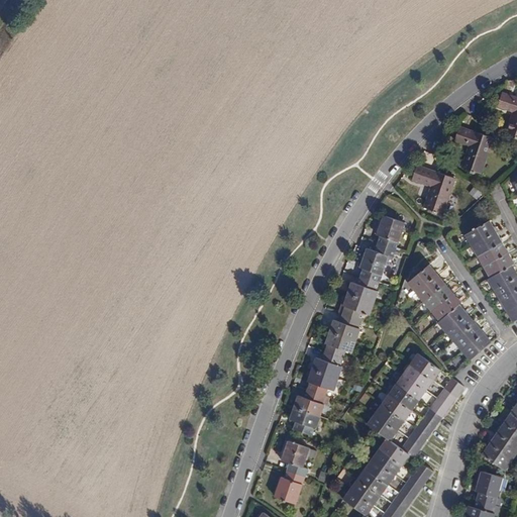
[(516,97),(502,92),(497,106),(514,112),(507,133),(516,136),(516,97)]
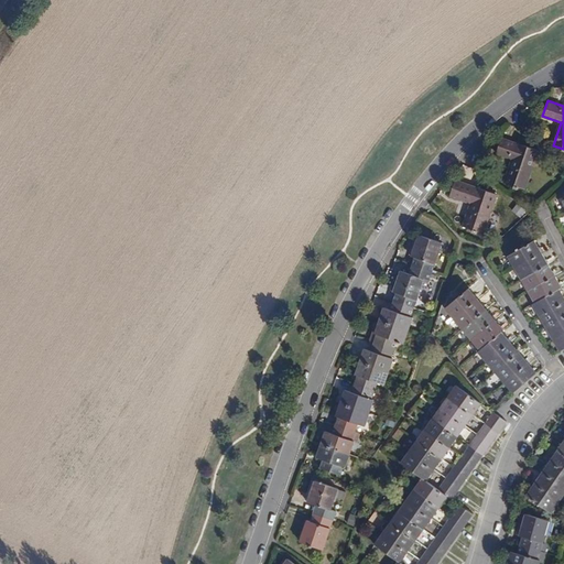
[(501,139),(496,154),(512,159),(505,183),(524,190),(538,151),(518,143),(518,144),(501,139)]
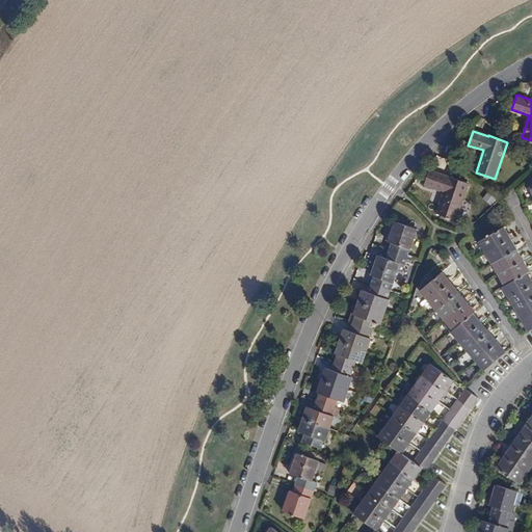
[(429,170),(425,185),(444,191),(436,214),(456,220),(469,183),(449,177),(429,170)]
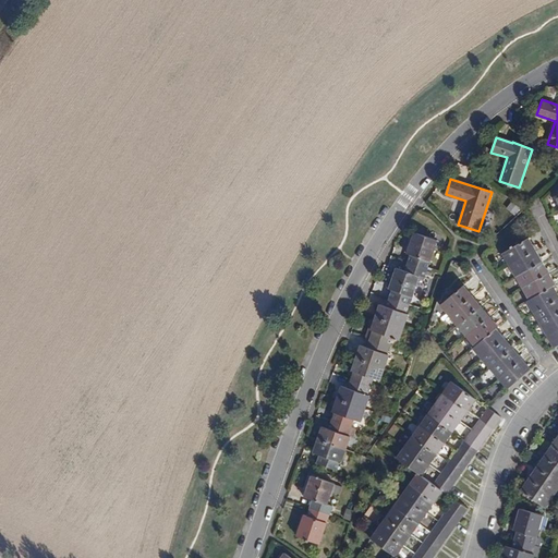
[(505,195),(500,201),(508,206),(511,202),(505,195)]
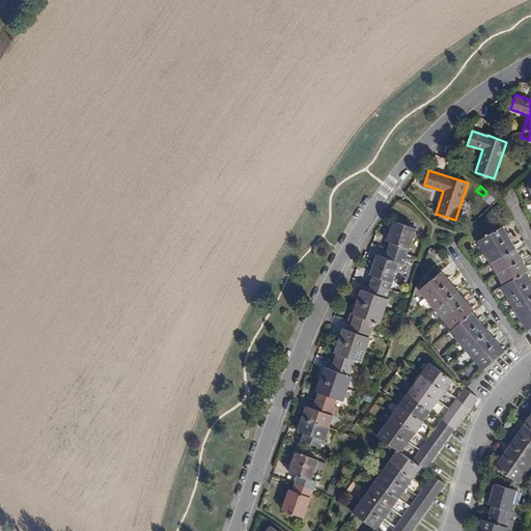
[(394,221),(388,242),(391,243),(388,250),(408,256),(417,229),(394,221)]
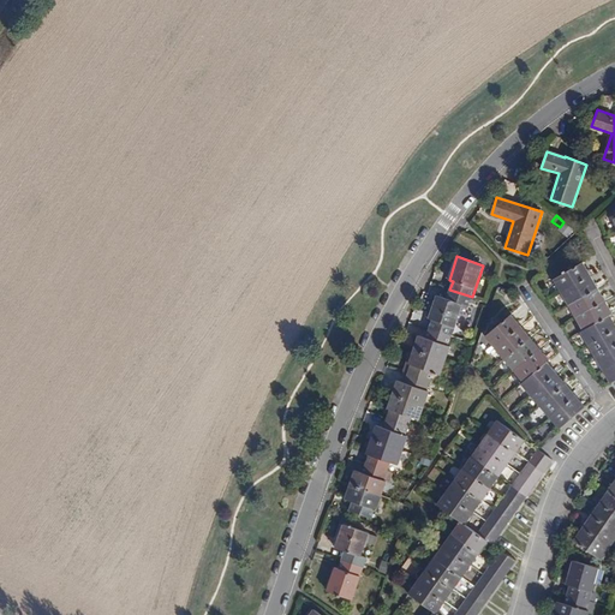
[(554,279),(561,292),(568,305),(575,317),(584,330),(610,315),(613,314),(605,300),(598,288),(590,275),(583,262),(554,279)]
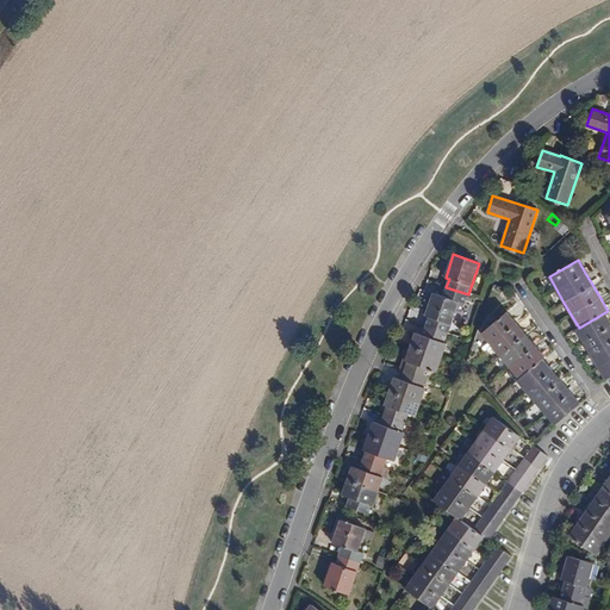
[(446,287),(443,297),(433,293),(425,316),(429,318),(427,327),(448,334),(459,302),(465,304),(468,294),(446,287)]
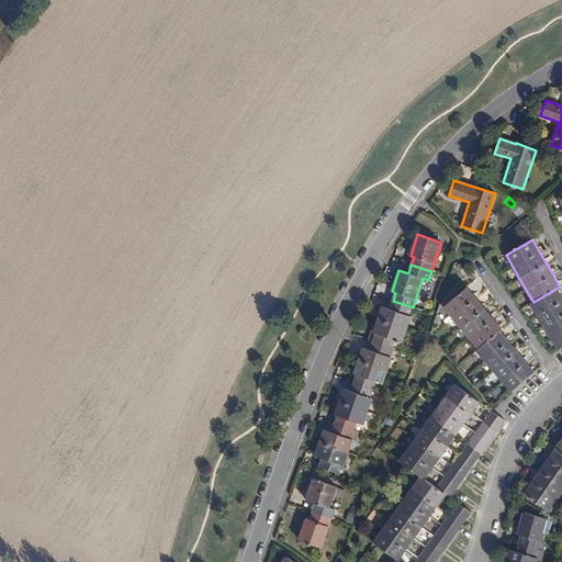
[(444,307),(452,318),(461,328),(479,349),(499,330),(502,328),(467,288),(444,307)]
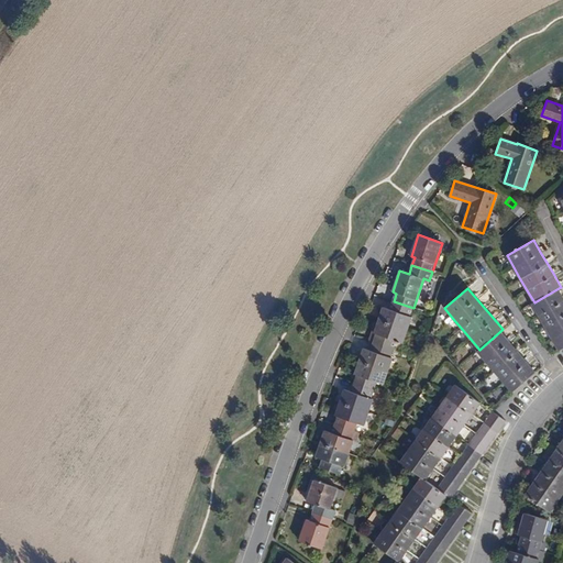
[(532,304),(539,316),(545,328),(560,351),(562,348),(562,296),(559,288),(534,302),(532,304)]
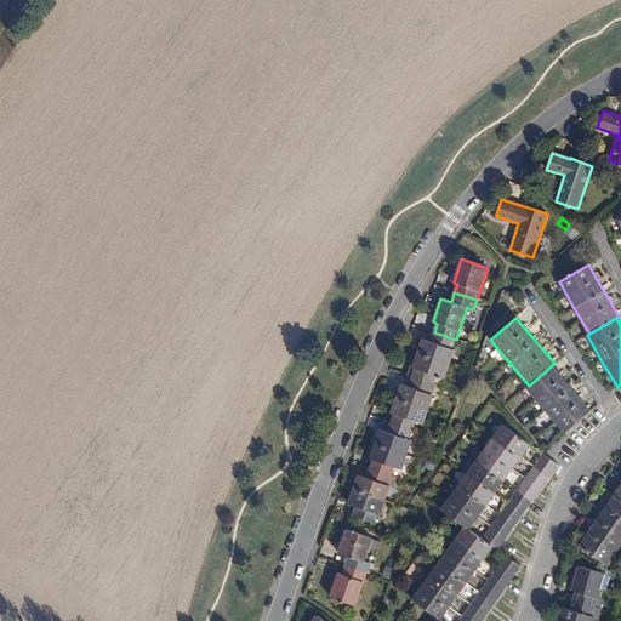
[(434,332),(431,342),(423,339),(419,353),(450,364),(455,351),(453,349),(456,340),(434,332)]
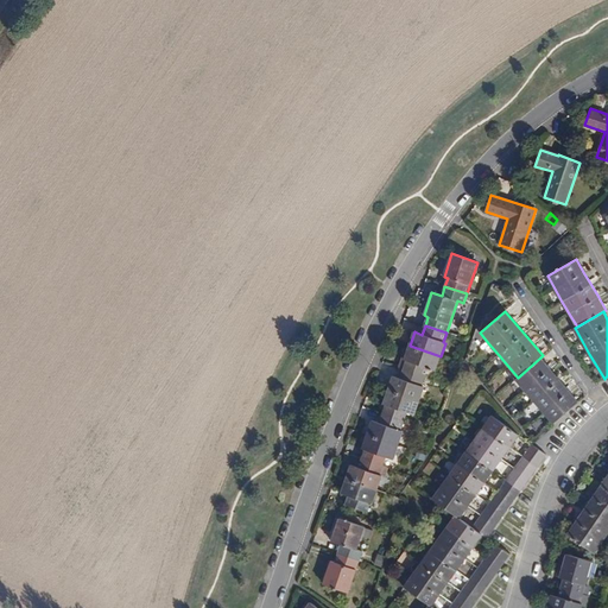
[(410,346),(406,355),(405,360),(406,360),(403,369),(425,378),(429,368),(436,371),(441,356),(410,346)]
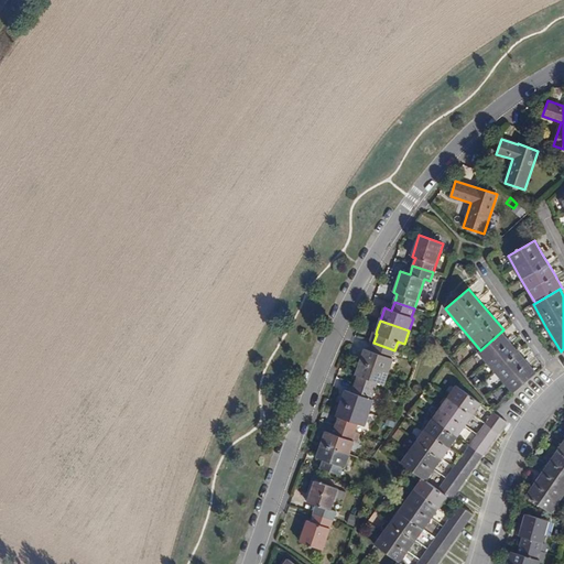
[(478,351),(487,362),(496,372),(505,383),(513,393),(537,373),(528,362),(519,353),(510,343),(501,332),(480,350),(478,351)]
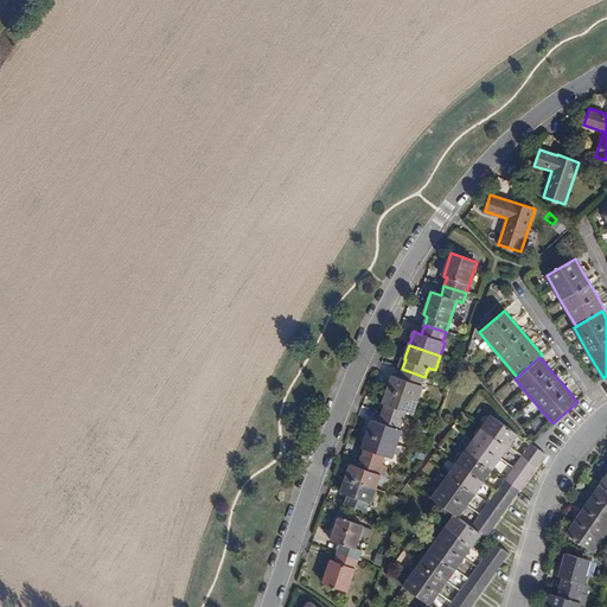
[(402,369),(398,378),(393,376),(388,389),(419,400),(425,387),(422,385),(425,377),(402,369)]
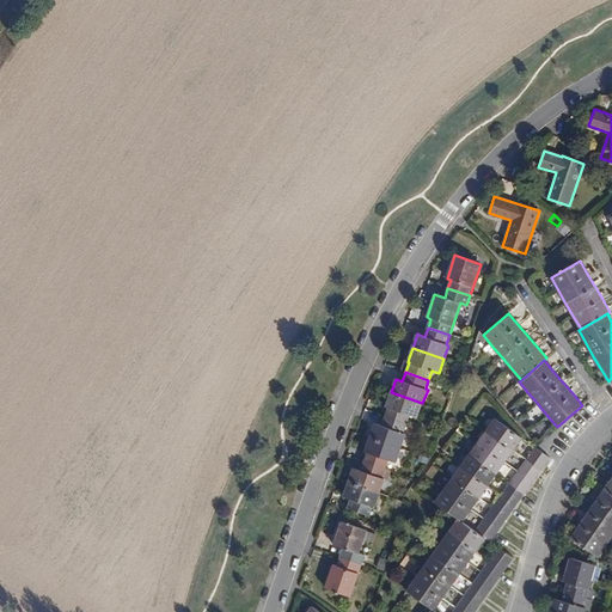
[(391,392),(386,407),(389,407),(385,416),(407,424),(410,415),(417,417),(422,403),(391,392)]
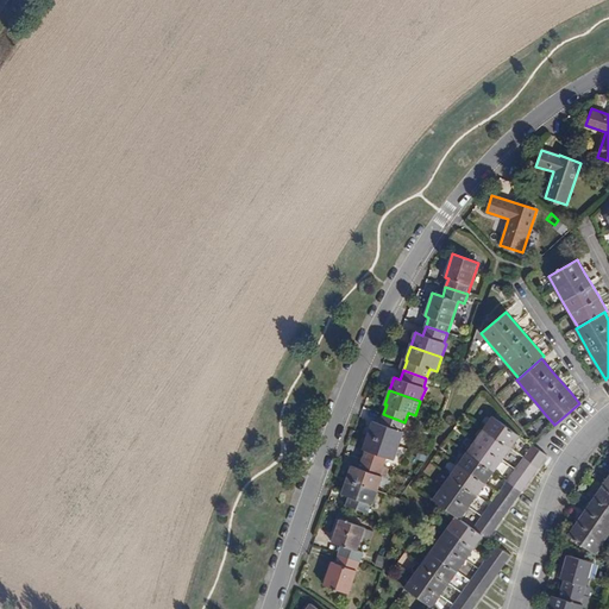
[(383,414),(380,424),(374,421),(368,434),(400,446),(405,432),(402,431),(405,422),(383,414)]
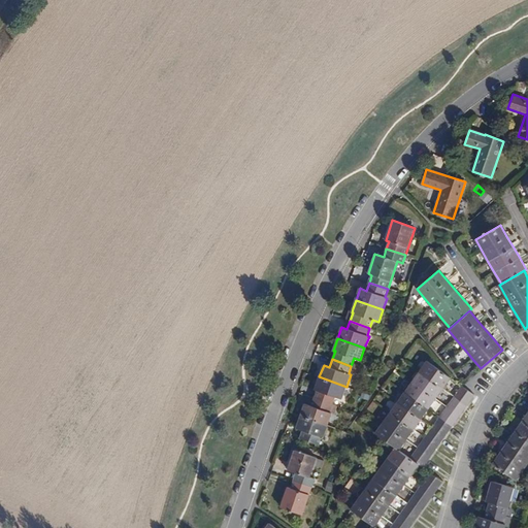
[(428,361),(420,371),(413,382),(375,433),(396,448),(399,450),(451,377),(428,361)]
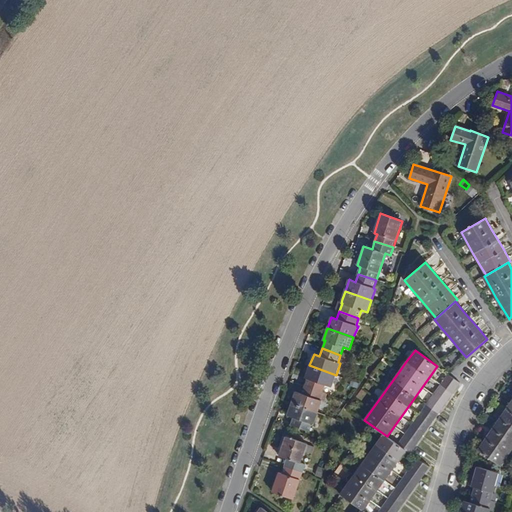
[(309,365),(305,377),(307,378),(305,385),(323,392),(325,384),(332,386),(336,375),(309,365)]
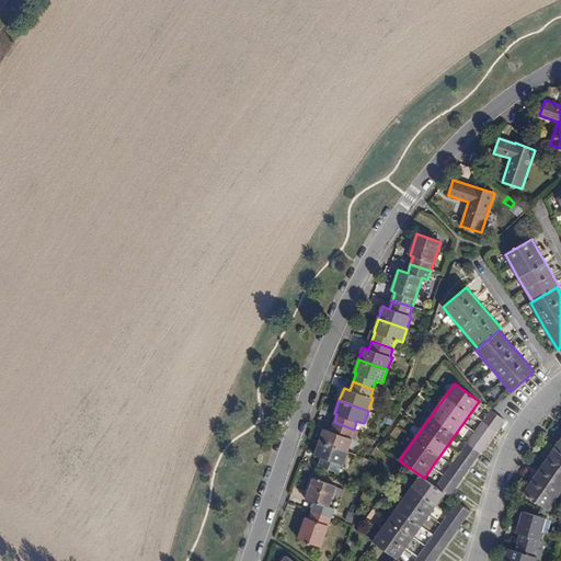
[(491,410),(483,421),(476,432),(436,487),(445,494),(449,496),(504,420),(491,410)]
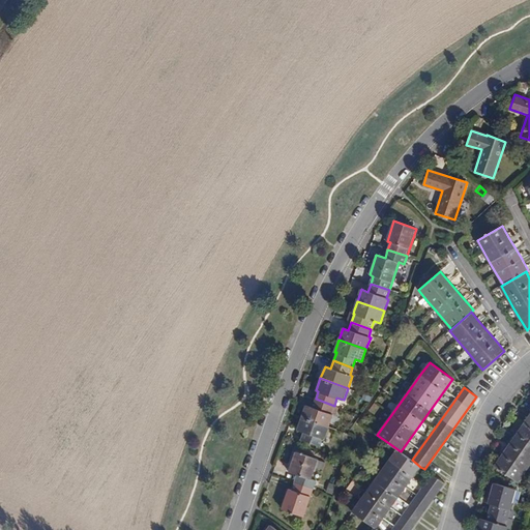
[(316,399),(313,407),(306,405),(302,417),(329,427),(333,414),(331,414),(334,406),(316,399)]
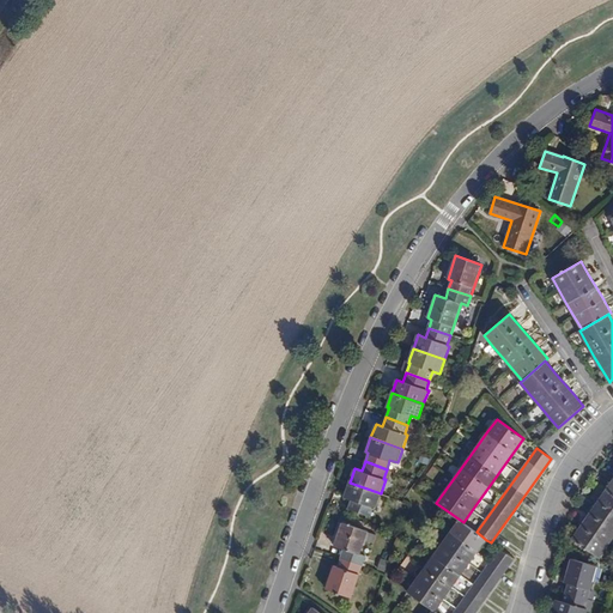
[(612,478),(571,539),(599,557),(612,536),(612,478)]
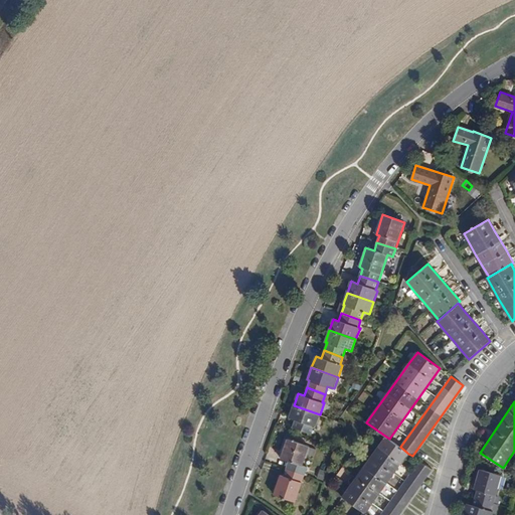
[(294,405),(290,416),(296,418),(293,426),(311,434),(314,425),(316,426),(320,414),(294,405)]
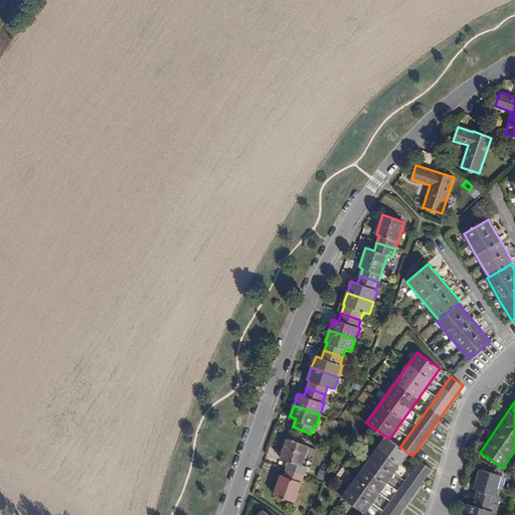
[(386,437),(378,447),(371,457),(342,497),(364,513),(365,514),(408,454),(400,447),(389,439),(386,437)]
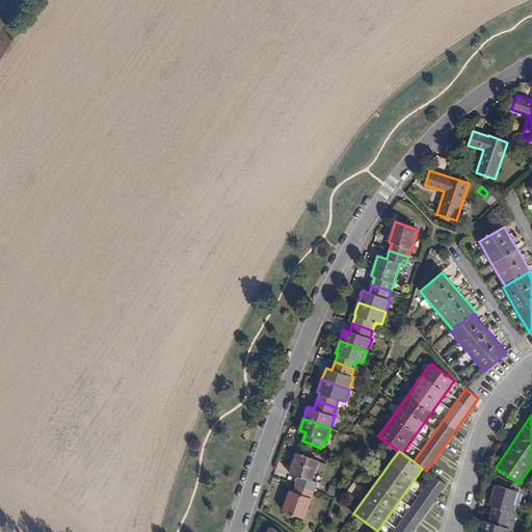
[(298,453),(291,473),(299,476),(296,483),(315,490),(318,482),(313,480),(320,460),(298,453)]
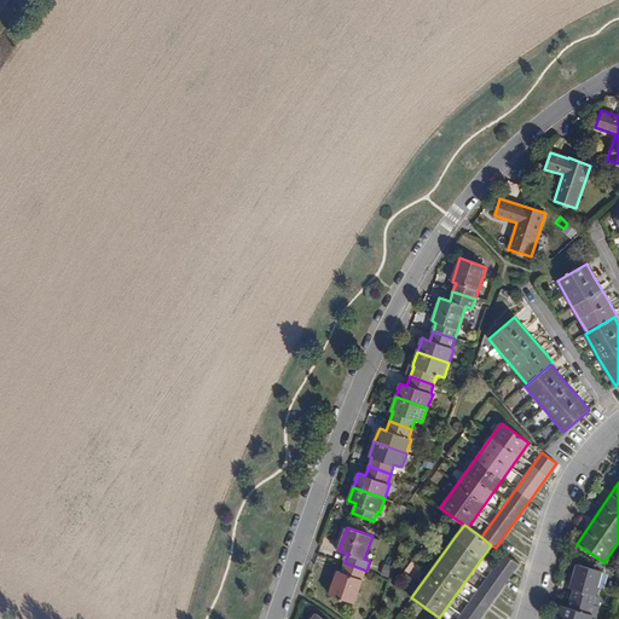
[(505,555),(496,567),(487,579),(458,618),(480,618),(520,565),(505,555)]
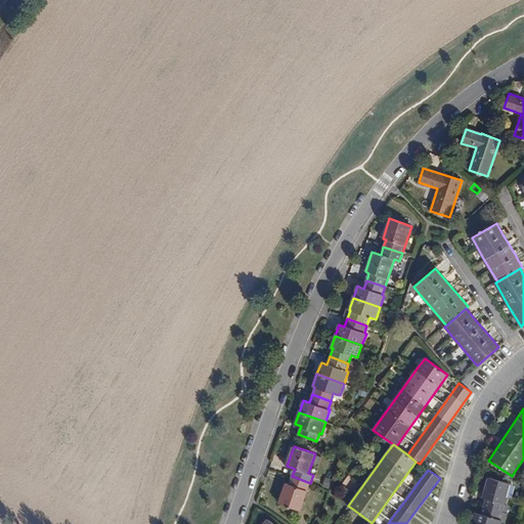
[(292,476),(289,484),(286,483),(279,503),(301,510),(310,483),(292,476)]
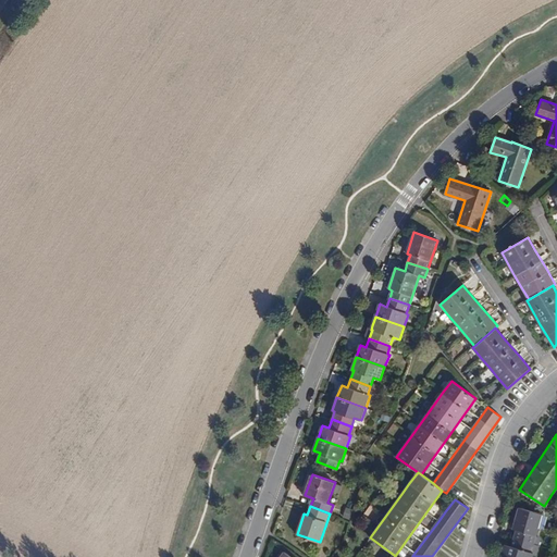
[(518,507),(512,529),(516,530),(514,539),(533,544),(542,515),(518,507)]
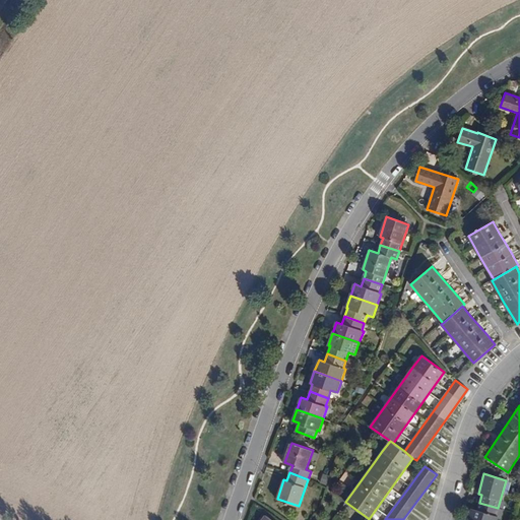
[(479,503),(476,511),(470,509),(466,519),(496,519),(498,517),(502,518),(504,510),(498,508),(479,503)]
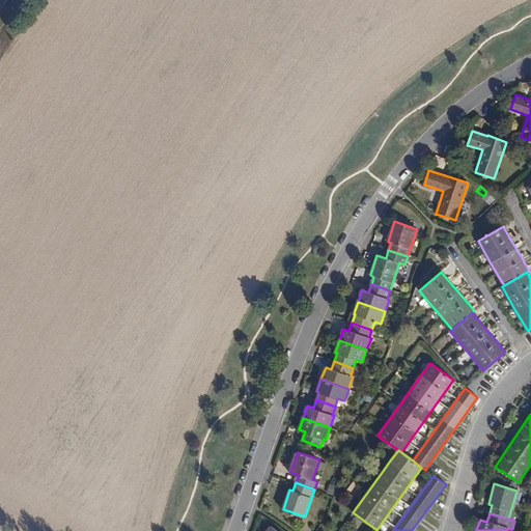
All buildings are outlined.
